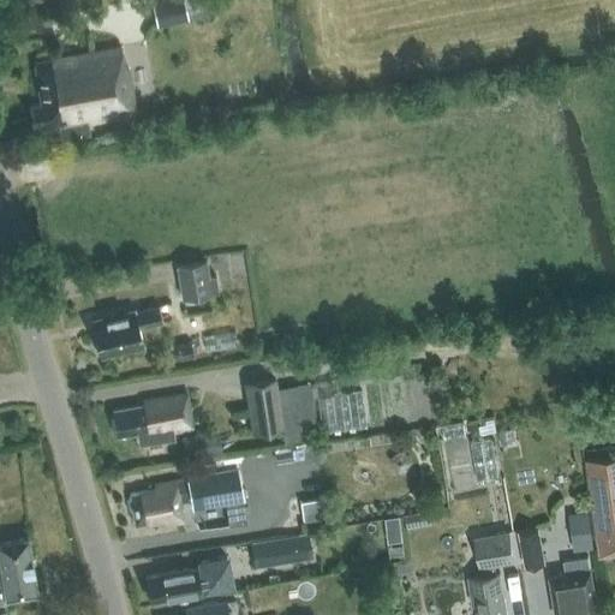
[(151,0),(157,25),(201,17),(197,0),(151,0)]
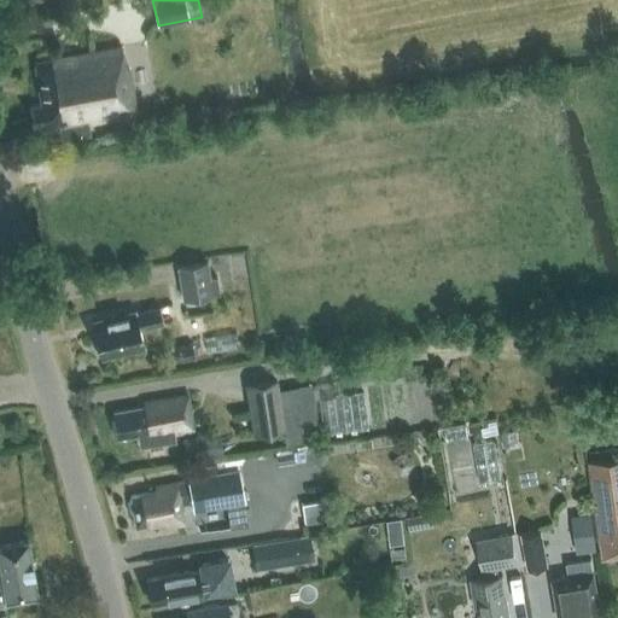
[(138,112),(138,109),(136,104),(130,69),(124,70),(122,48),(35,62),(42,103),(29,105),(33,126),(57,122),(60,139),(89,134),(88,121),(138,112)]
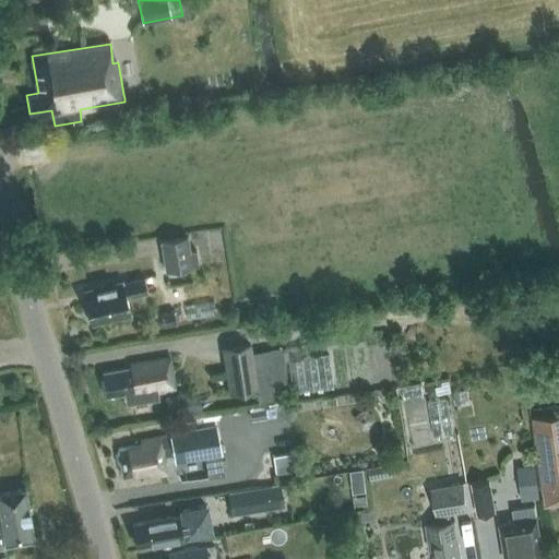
[(188,239),(161,242),(165,272),(198,268),(195,252),(189,253),(188,239)]
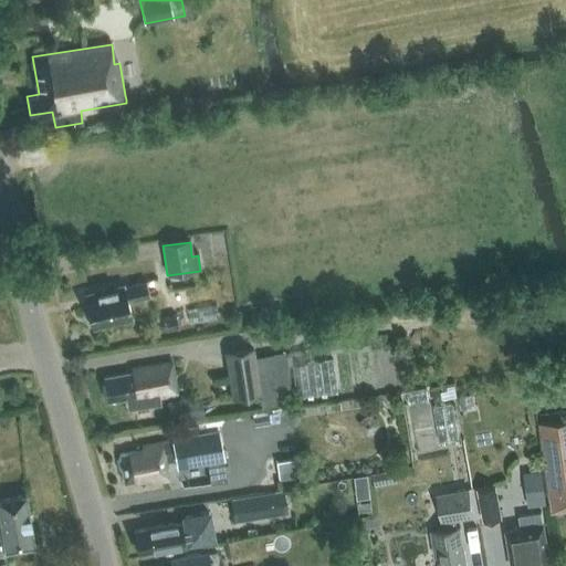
[(147,299),(144,282),(84,295),(91,327),(129,320),(126,303),(147,299)]
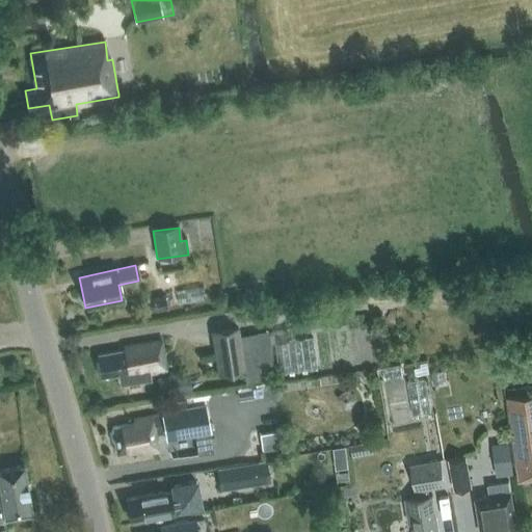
[(166,309),(163,298),(147,302),(149,313),(166,309)]
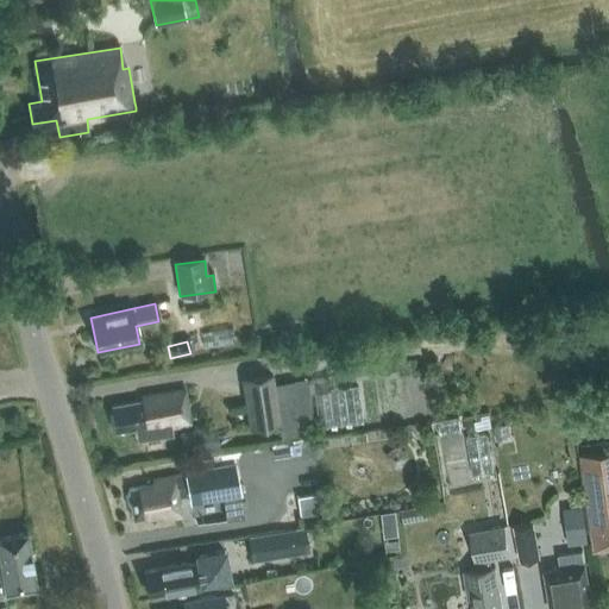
[(280,424),(282,438),(314,433),(312,416),(307,377),(274,382),(274,376),(242,381),(249,428),(280,424)]
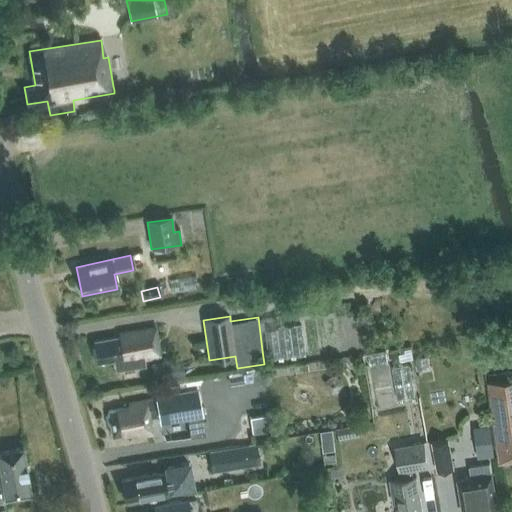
[(94,340),(97,362),(115,359),(116,369),(144,365),(144,360),(160,358),(156,328),(120,333),(120,336),(94,340)]
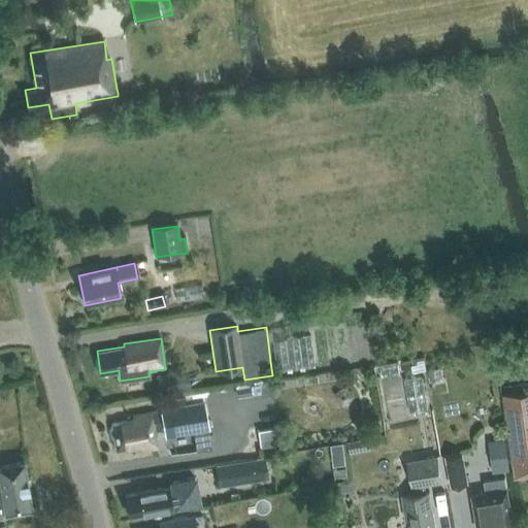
[(425,370),(424,363),(424,361),(403,364),(403,366),(404,373),(425,370)]
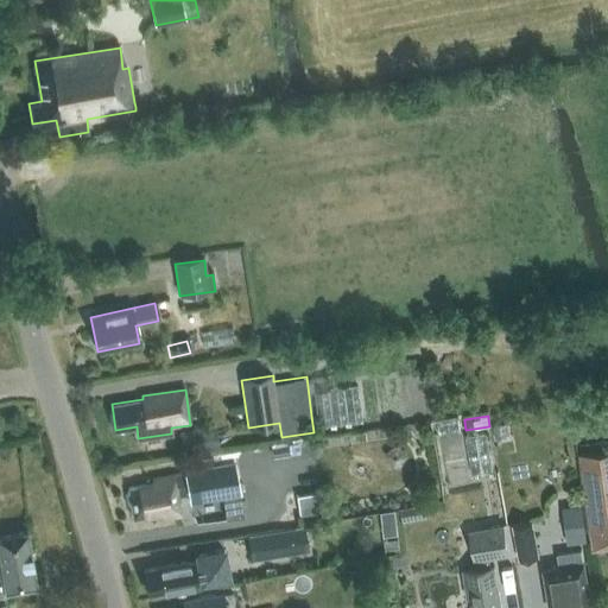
[(407,457),(397,443),(382,454),(394,468),(407,457)]
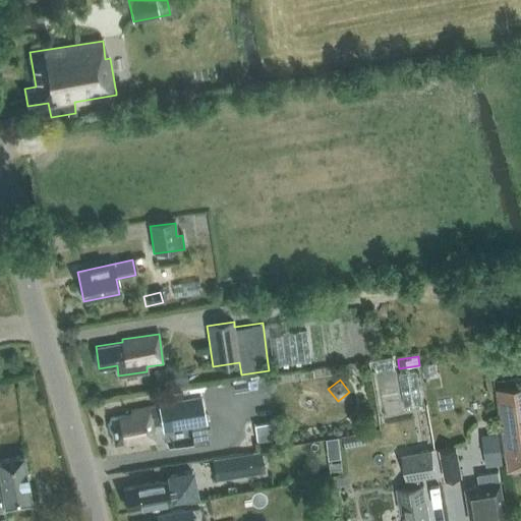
[(234,393),(248,390),(247,381),(232,384),(234,393)]
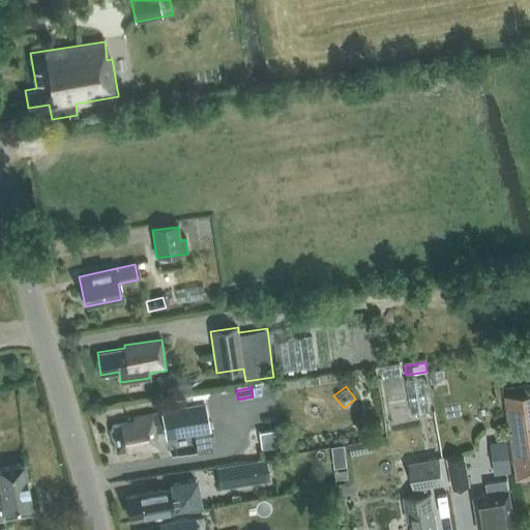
[(204,404),(204,402),(210,389),(184,393),(185,398),(158,402),(159,411),(204,404)]
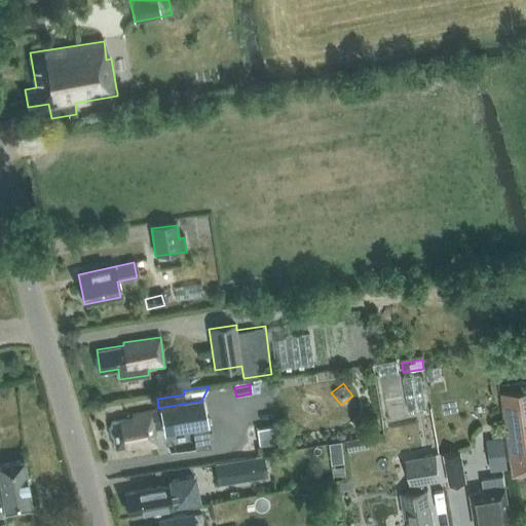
[(525,389),(502,393),(513,475),(525,473),(525,389)]
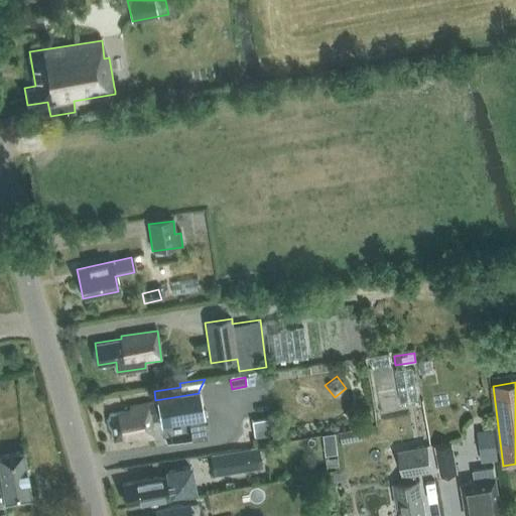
[(130,412),(110,415),(114,438),(135,435),(136,440),(153,438),(150,419),(159,418),(160,426),(187,422),(203,419),(199,393),(155,400),(156,403),(129,407),(130,412)]
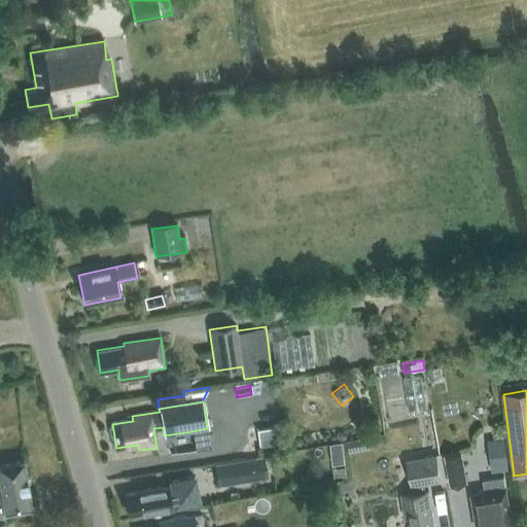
[(255,428),(259,448),(282,444),(279,424),(255,428)]
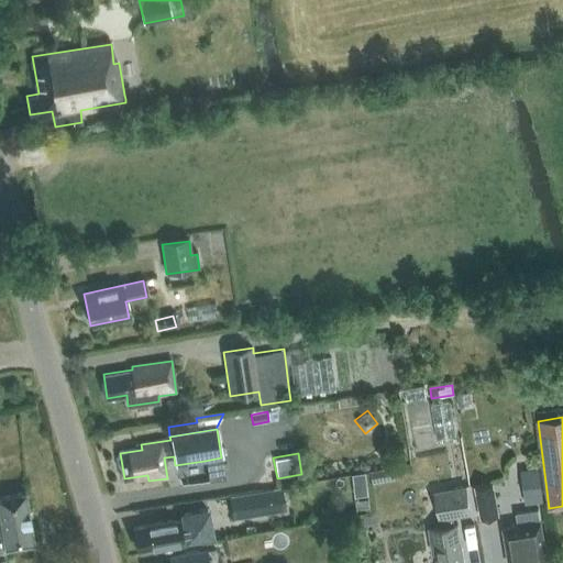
[(221,457),(205,461),(208,481),(224,477),(221,457)]
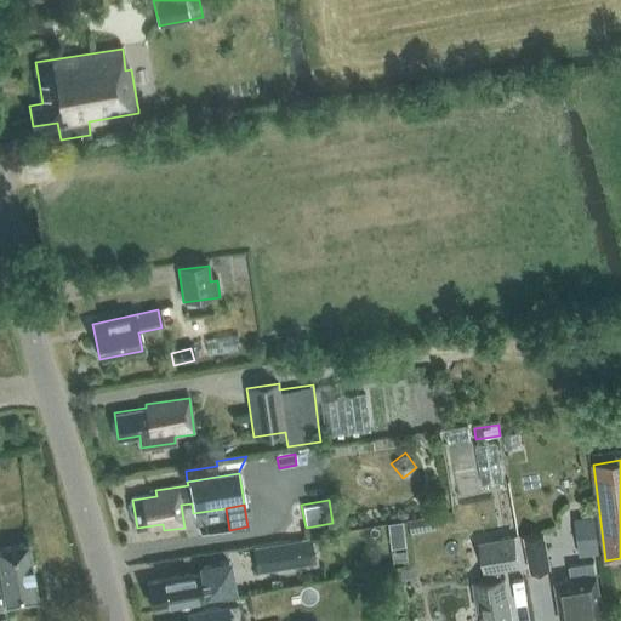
[(410,533),(419,530),(416,517),(408,519),(410,533)]
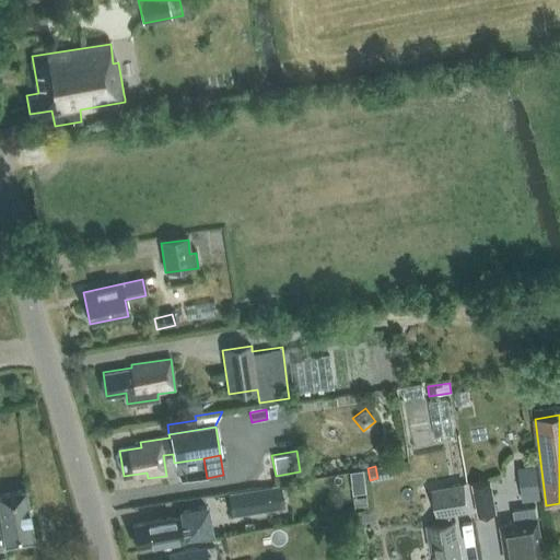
[(494,513),(488,480),(471,483),(478,516),(494,513)]
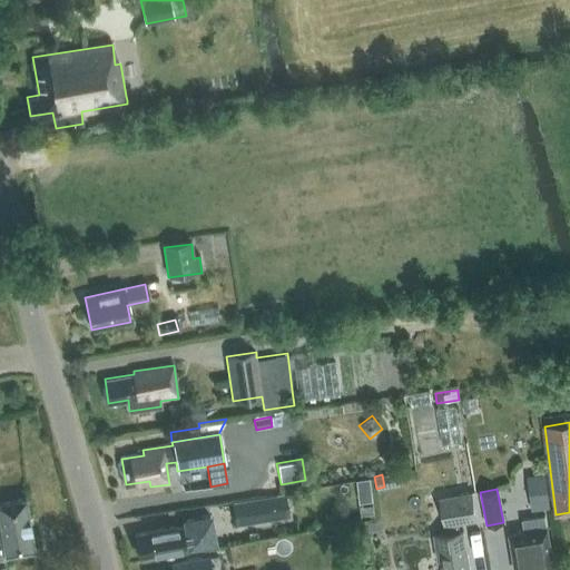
[(547,491),(529,493),(531,510),(550,508),(547,491)]
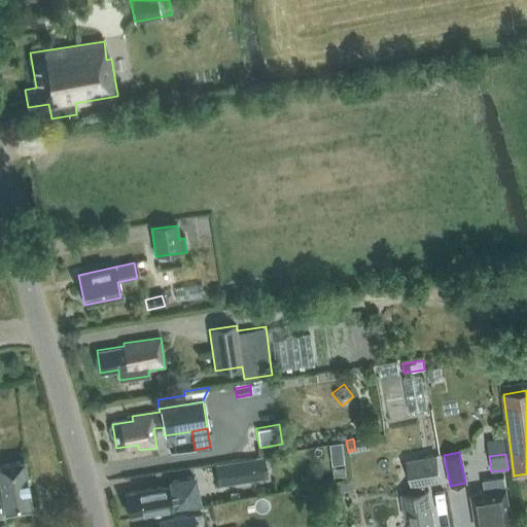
[(265,456),(216,464),(219,485),(268,477),(265,456)]
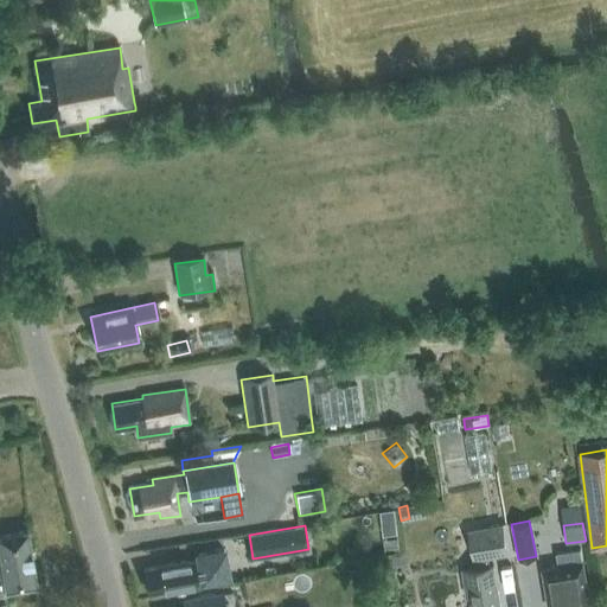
[(499,606),(493,567),(490,567),(489,557),(506,554),(503,525),(470,531),(474,560),(477,569),(462,572),(466,598),(471,596),(472,606),(499,606)]
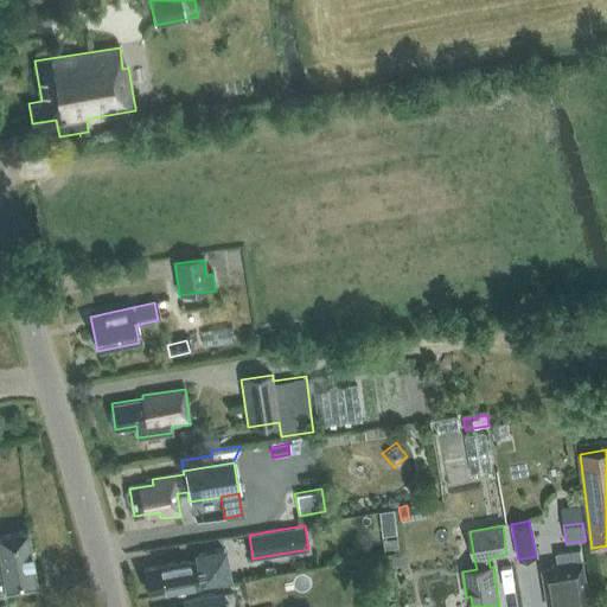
[(0,606),(8,606),(8,602),(6,602),(5,593),(10,593),(8,588),(36,583),(26,530),(0,534),(0,606)]
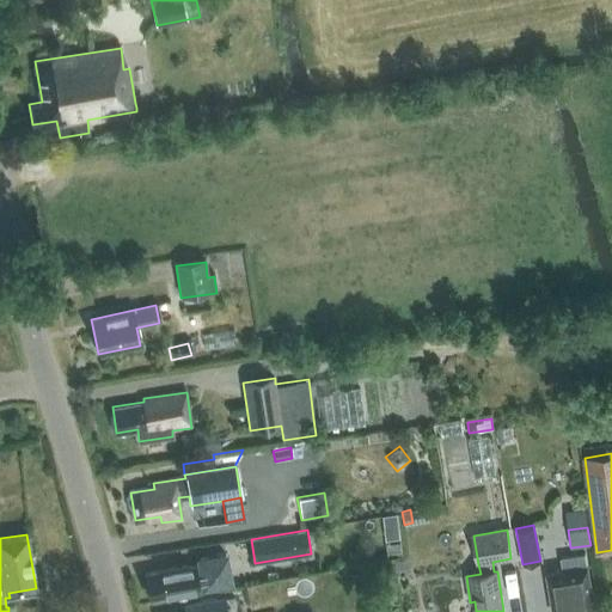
[(197,564),(146,574),(151,598),(201,588),(200,580),(203,579),(203,585),(231,580),(226,552),(200,558),(202,571),(199,573),(197,564)]
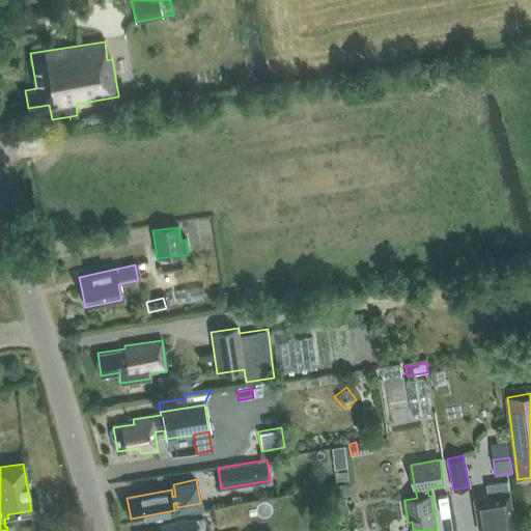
[(486,483),(488,496),(475,498),(480,530),(496,530),(515,528),(508,480),(486,483)]
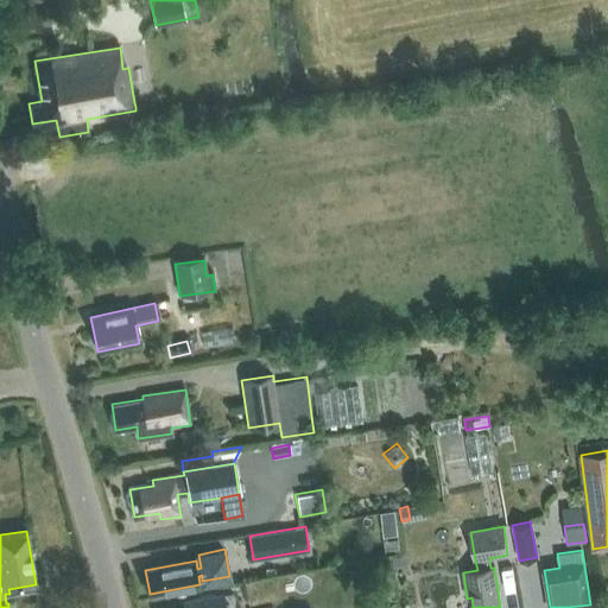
[(406,553),(392,555),(393,564),(407,563),(406,553)]
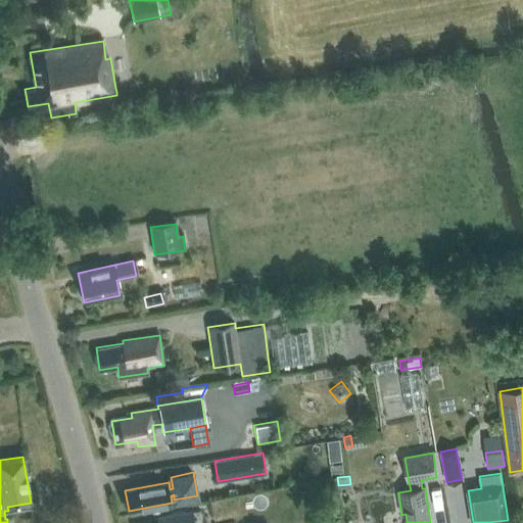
[(195,522),(194,513),(159,518),(160,522),(195,522)]
